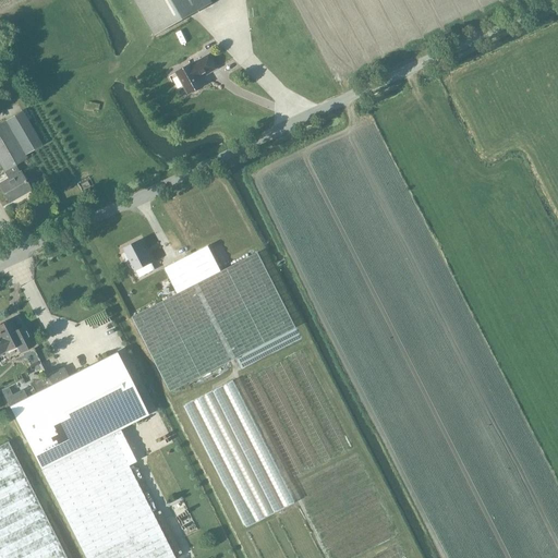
[(135,0),(155,35),(213,2),(210,0),(135,0)]
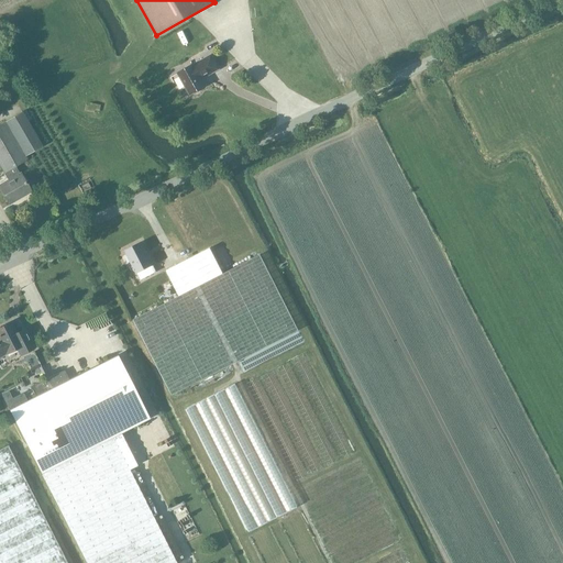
[(178,73),(190,94),(192,92),(195,94),(197,92),(199,91),(199,89),(206,86),(201,78),(219,68),(211,55),(194,65),(194,64),(178,73)]
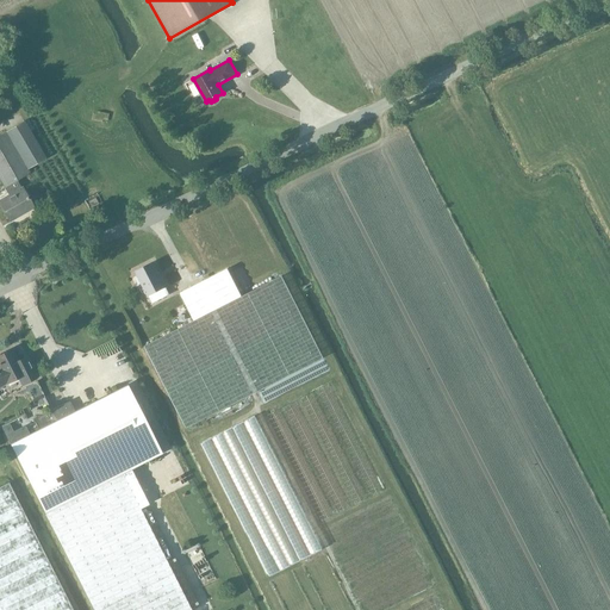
[(7,132),(0,136),(0,175),(11,195),(1,201),(10,217),(18,212),(19,216),(33,207),(23,188),(22,188),(18,181),(31,173),(29,169),(47,160),(24,122),(7,132)]
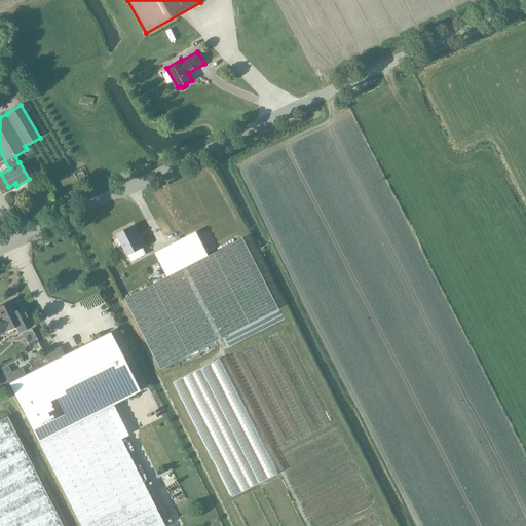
[(118,234),(127,255),(143,248),(133,227),(118,234)]
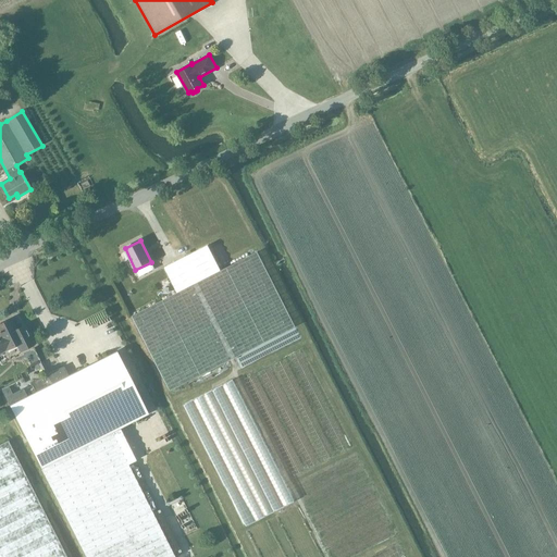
[(164,268),(177,294),(222,271),(208,245),(164,268)]
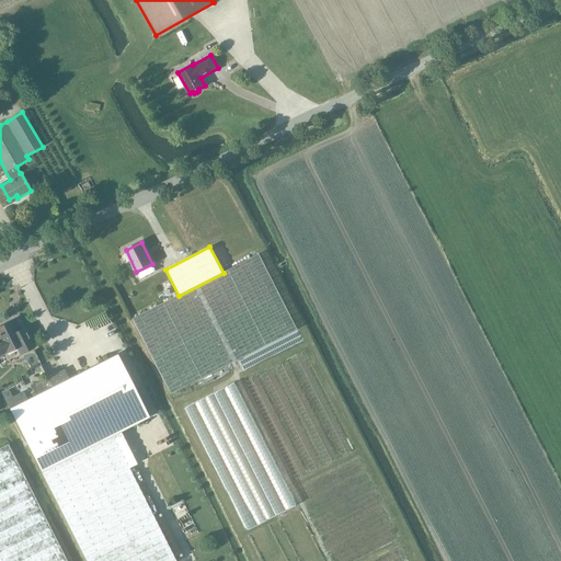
[(259,254),(224,273),(179,296),(133,319),(171,395),(297,330),(259,254)]
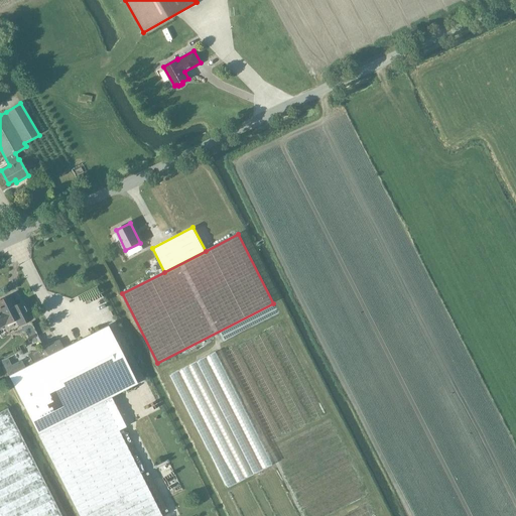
[(22,324),(31,319),(21,299),(14,302),(10,295),(0,300),(0,311),(0,326),(6,324),(6,325),(19,317),(22,324)]
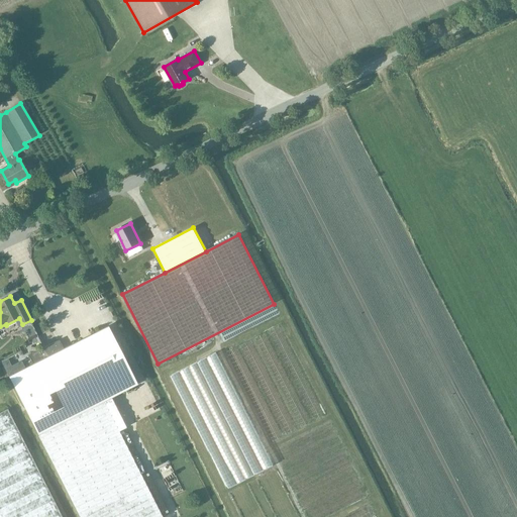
[(38,434),(111,397),(137,384),(108,326),(64,348),(60,339),(28,355),(33,365),(24,369),(14,374),(9,377),(38,434)]
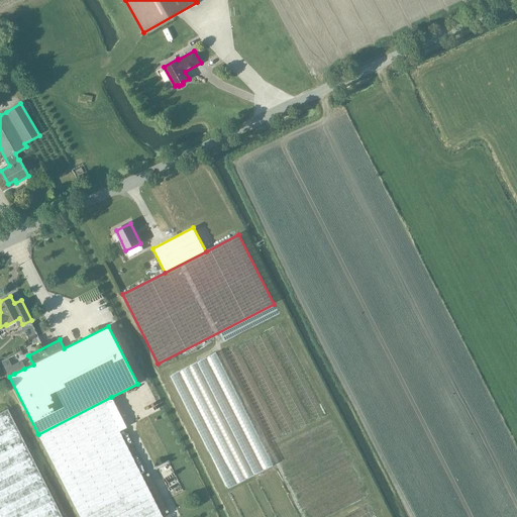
[(272,467),(220,351),(171,373),(222,489),(272,467)]
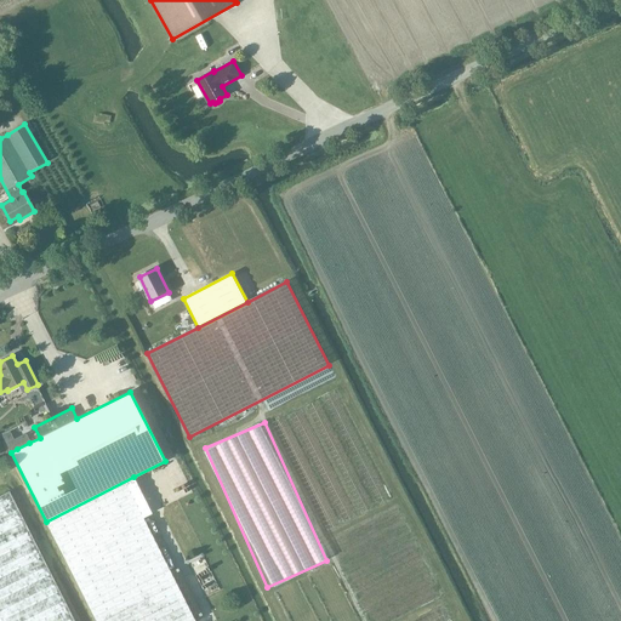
[(96,620),(194,620),(142,516),(151,511),(134,477),(46,522),(96,620)]
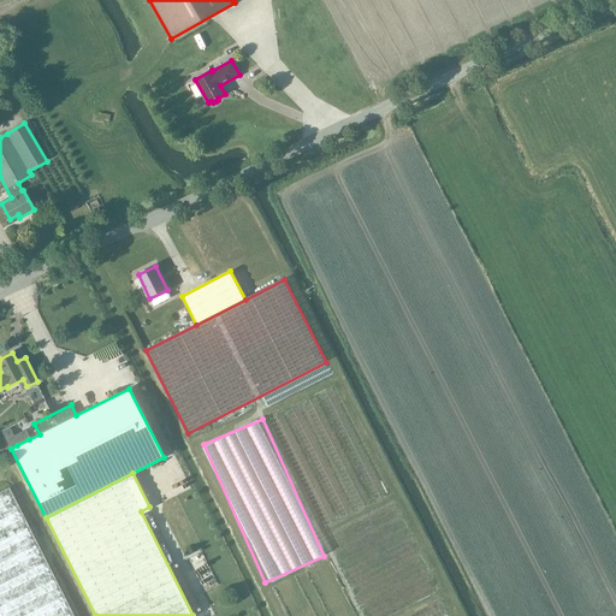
[(0,615),(73,615),(10,489),(0,492),(0,615)]
